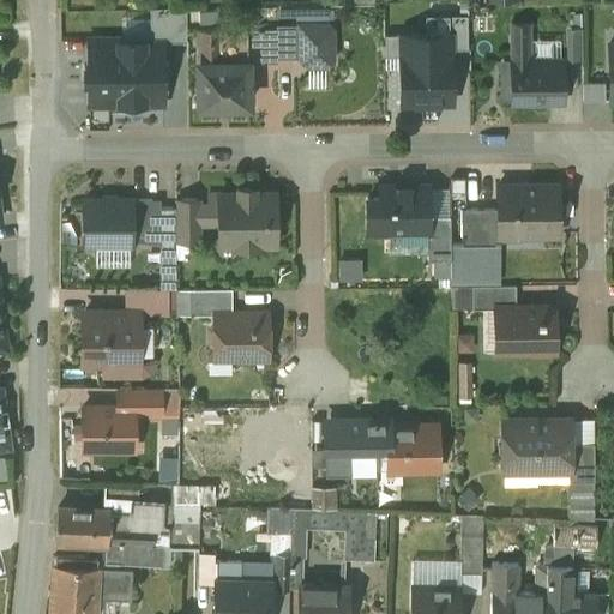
[(150,37),(162,37),(162,41),(187,41),(186,6),(150,7),(150,17),(150,37)]
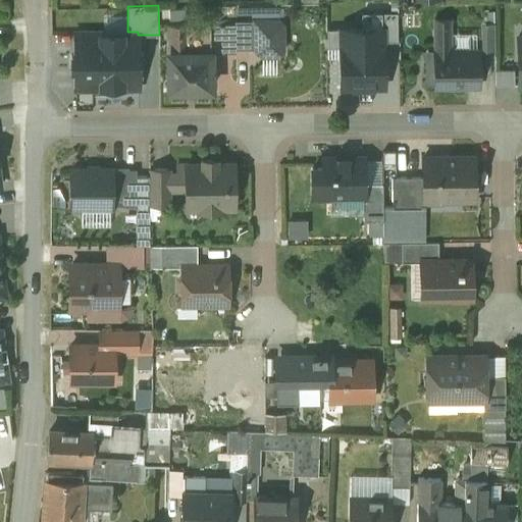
[(483,11),(483,43),(493,43),(493,11),(483,11)]
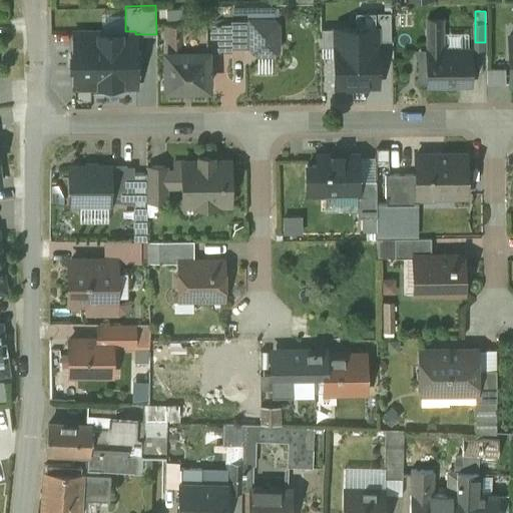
[(102,31),(125,31),(125,14),(101,15),(102,31)]
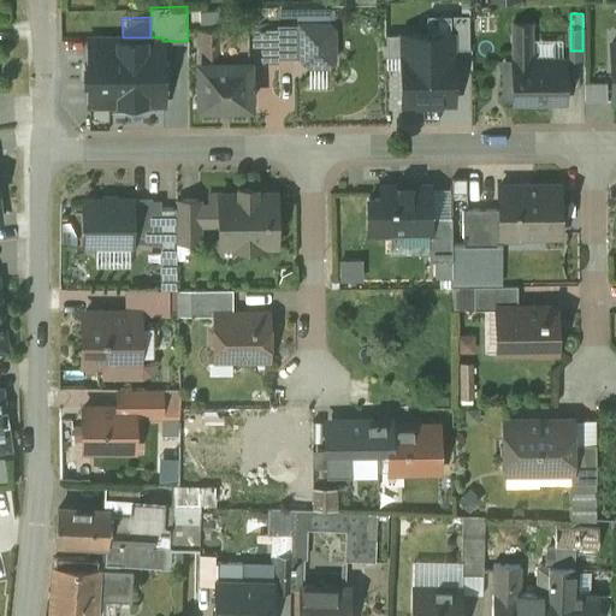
[(531,22),(513,22),(513,59),(531,59),(531,39),(531,22)]
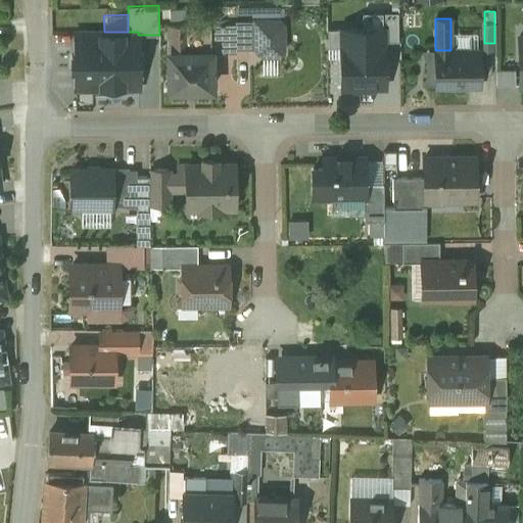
[(279,19),(235,19),(235,22),(237,48),(256,48),(263,54),(277,54),(283,48),(283,24),(279,19)]
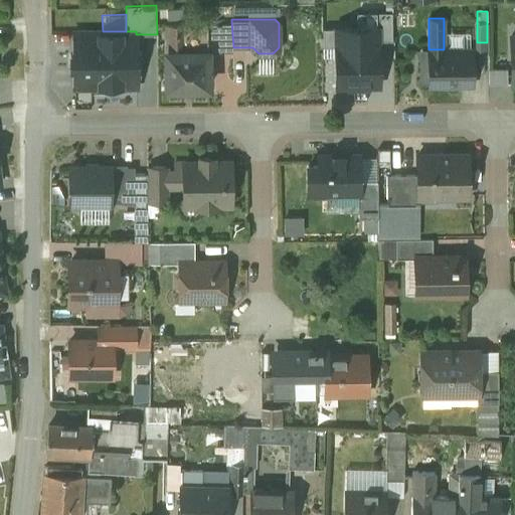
[(231,22),(208,23),(208,50),(232,50),(233,47),(231,22)]
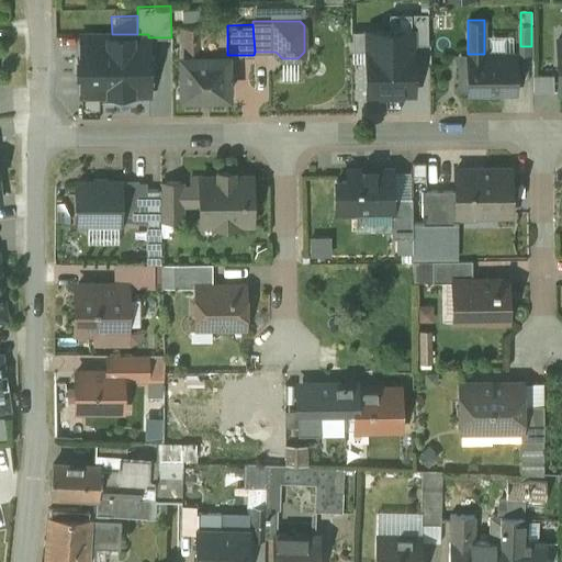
[(227,25),(182,25),(182,56),(181,56),(182,93),(227,93),(227,55),(227,25)]
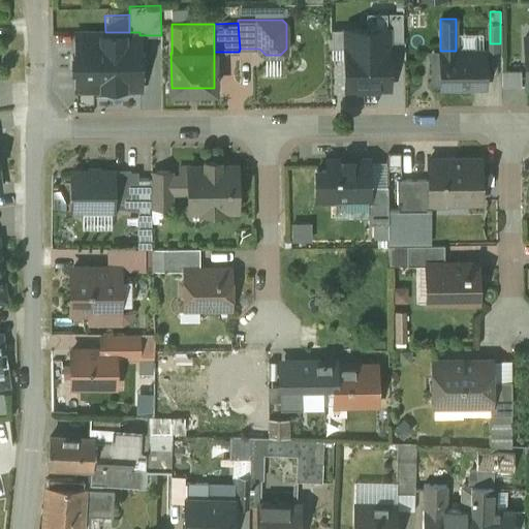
[(367,28),(345,29),(345,48),(345,87),(389,87),(389,41),(389,28),(378,28),(367,28)]
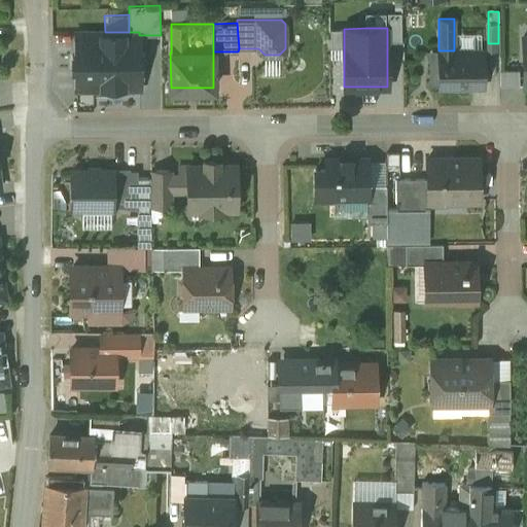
[(105,32),(76,32),(76,54),(72,54),(72,67),(76,67),(76,89),(140,88),(139,35),(139,32),(129,32),(105,32)]
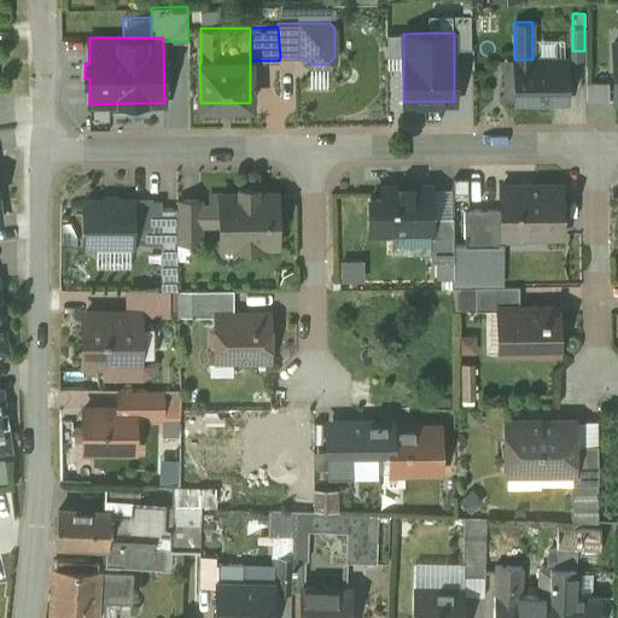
[(532,39),(532,59),(566,59),(566,39),(532,39)]
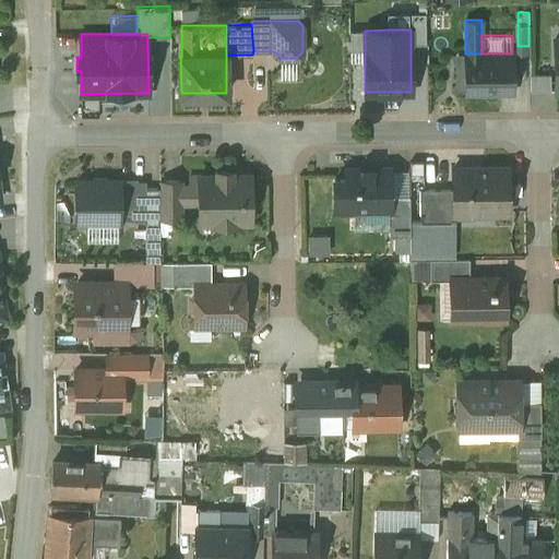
[(465,54),(465,55),(465,67),(456,67),(455,88),(465,88),(465,91),(512,91),(512,54),(482,54),(465,54)]
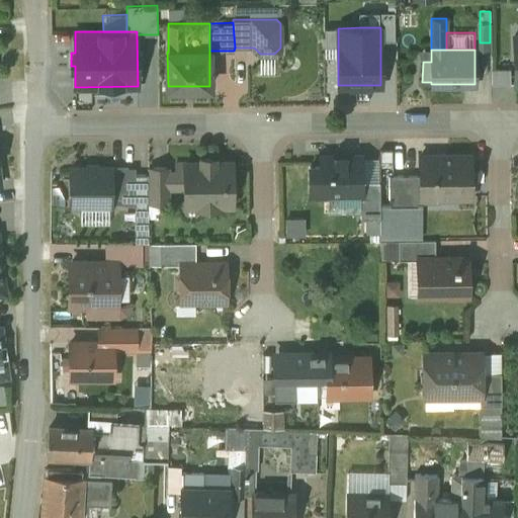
[(392,149),(379,149),(379,161),(392,161),(392,149)]
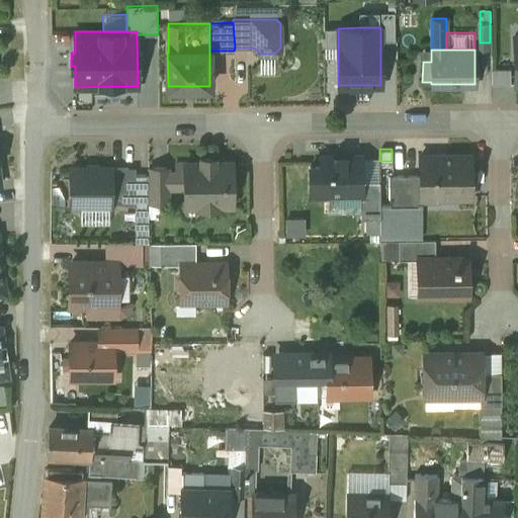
[(469,154),(420,155),(420,174),(421,199),(421,195),(436,194),(436,196),(470,196),(469,154)]
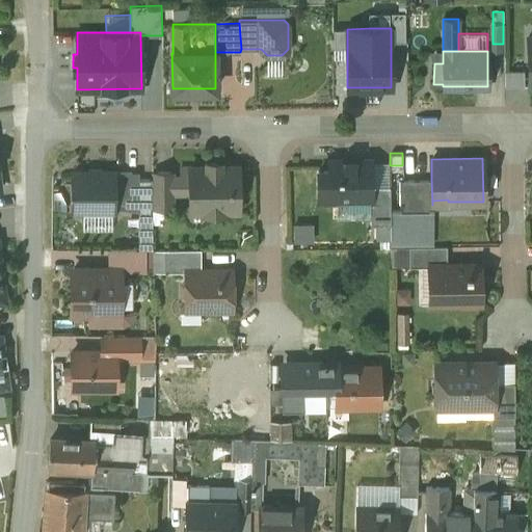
[(371,159),(329,160),(328,169),(318,169),(318,198),(370,197),(371,197),(371,185),(371,159)]
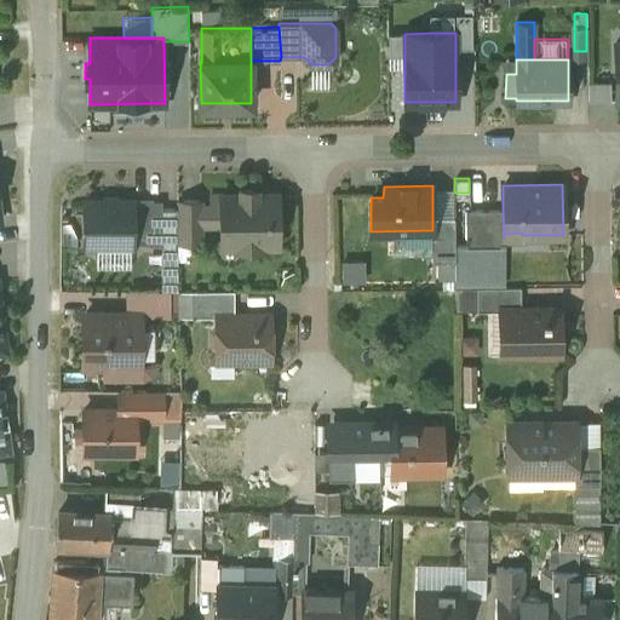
[(258,194),(258,188),(240,188),(240,194),(220,194),(220,205),(200,205),(200,223),(222,223),(222,244),(236,244),(236,247),(262,247),(262,244),(277,244),(277,193),(258,194)]
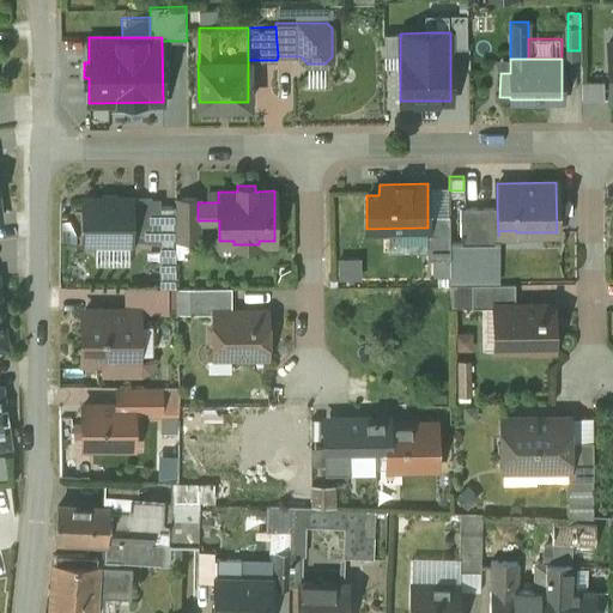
[(131,198),(84,196),(84,241),(95,241),(131,241),(131,198)]
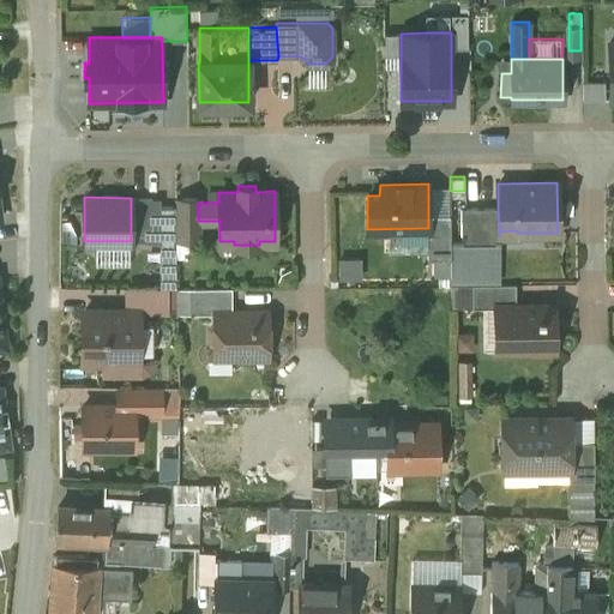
[(198,197),(178,197),(178,198),(175,198),(175,205),(175,240),(198,239),(198,221),(198,203),(198,197)]
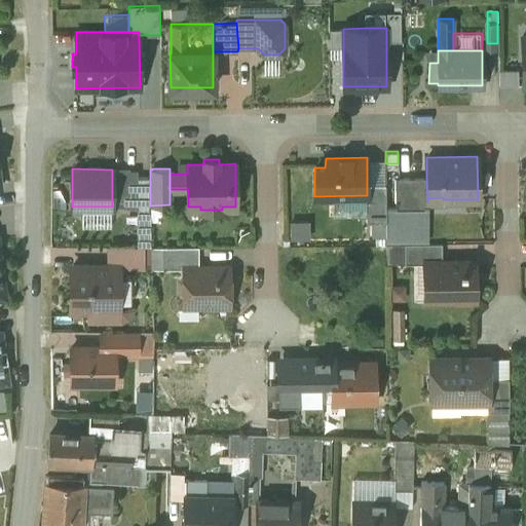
[(138,170),(112,170),(112,207),(137,207),(137,213),(150,213),(150,205),(150,176),(138,176),(138,170)]
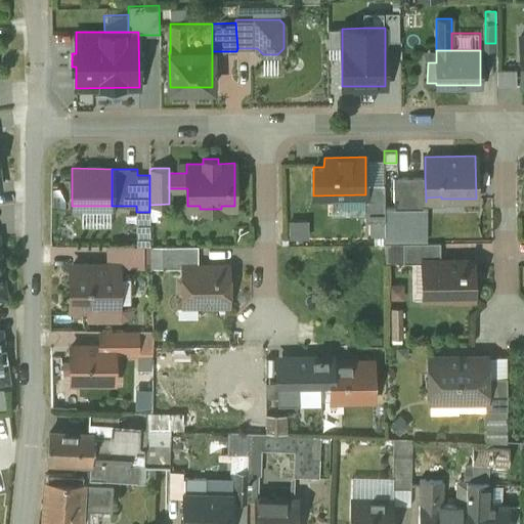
[(425,176),(394,176),(394,208),(423,208),(423,202),(426,202),(425,176)]
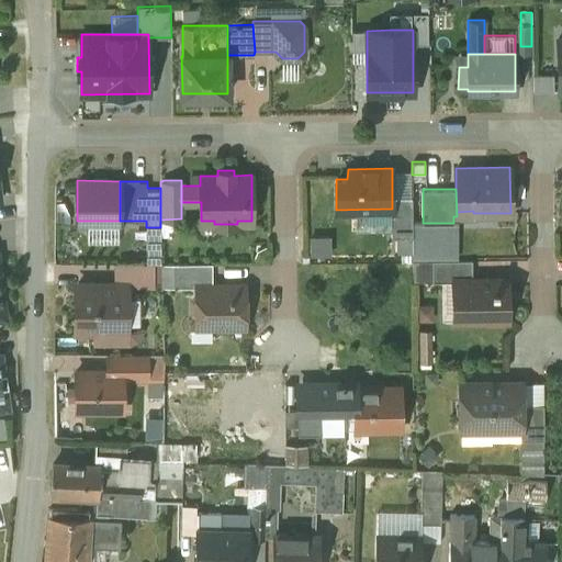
[(412,195),(392,195),(392,209),(391,209),(391,235),(412,235),(412,195)]
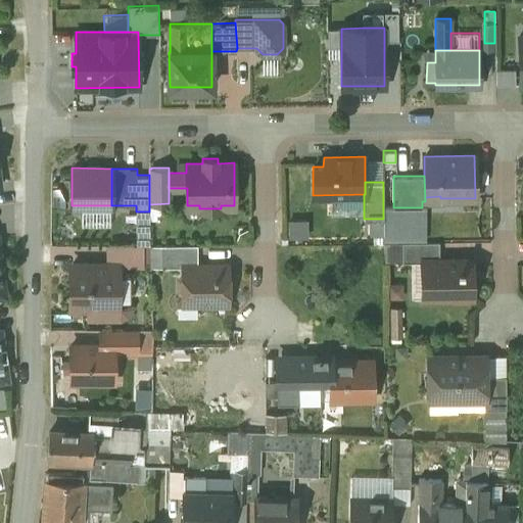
[(111,224),(111,205),(81,205),(82,224),(111,224)]
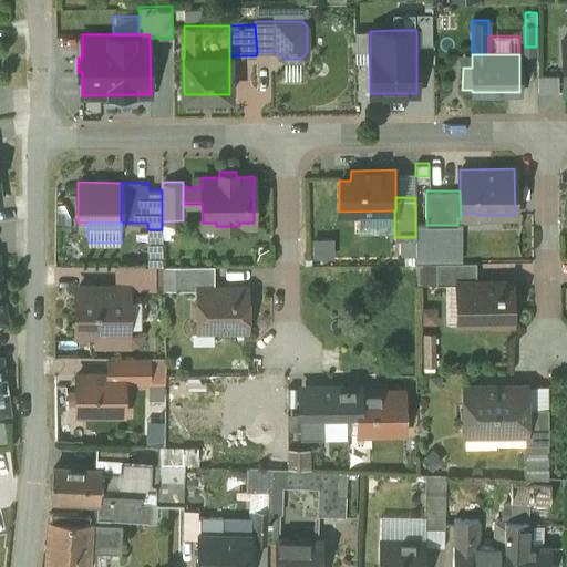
[(163,265),(162,229),(147,229),(147,265),(163,265)]
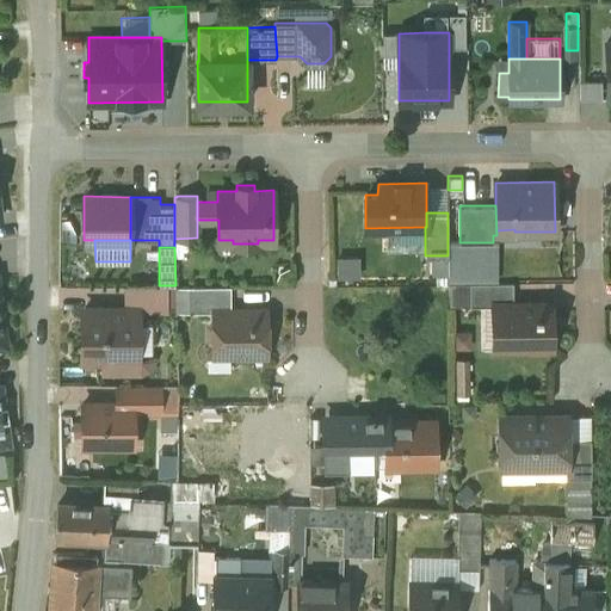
[(513,282),(470,283),(470,306),(493,306),(499,306),(499,304),(513,303),(513,282)]
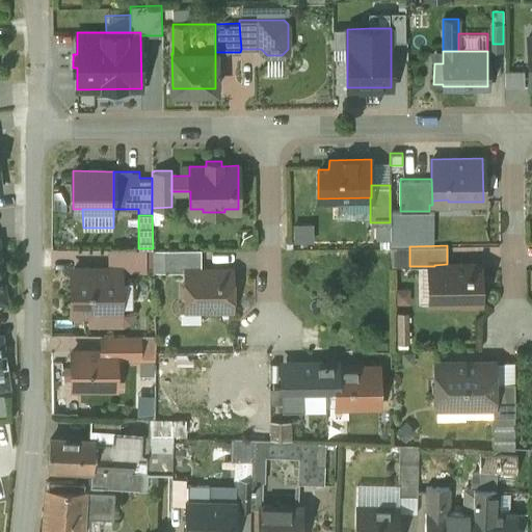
[(138,248),(108,248),(108,269),(120,269),(120,270),(153,270),(153,248),(138,248)]
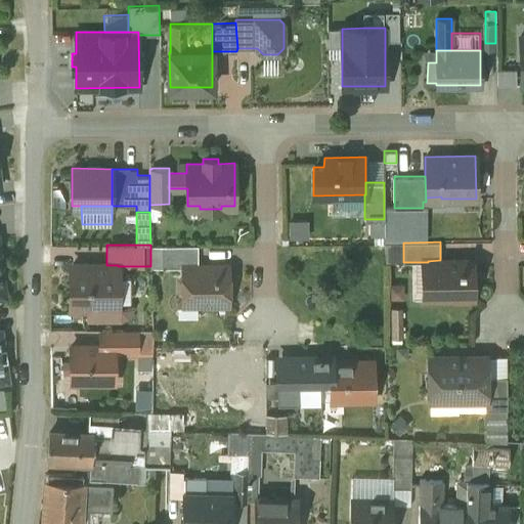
[(198,245),(162,245),(162,266),(183,266),(183,265),(198,265),(198,245)]
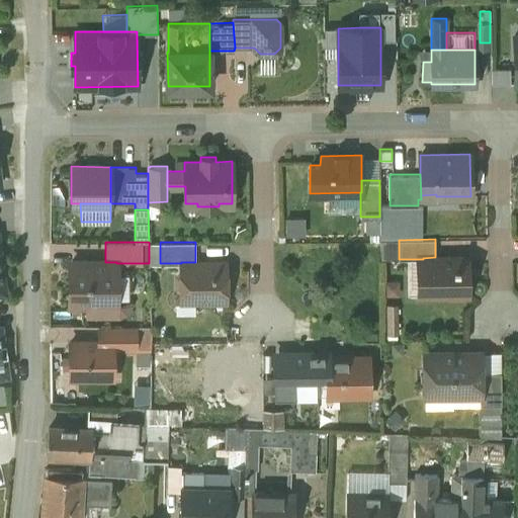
[(435,257),(423,258),(423,259),(418,259),(418,295),(445,294),(448,297),(461,297),(464,294),(468,294),(467,257),(435,257)]
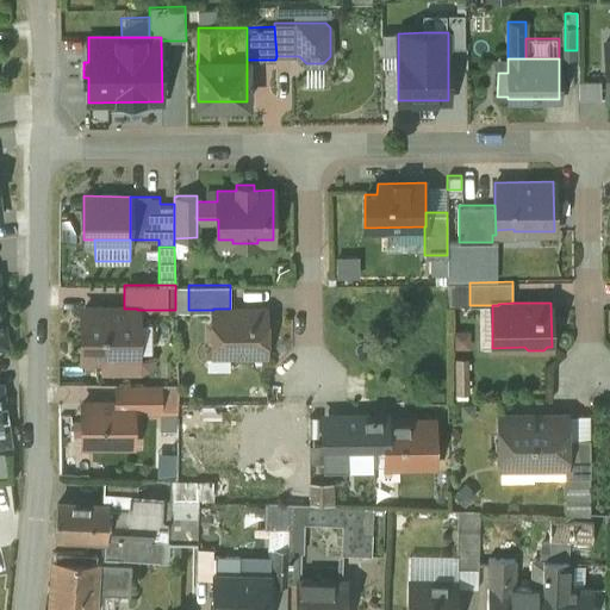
[(230,309),(213,309),(213,310),(213,319),(209,324),(209,337),(213,342),(213,344),(229,344),(229,353),(266,353),(266,307),(230,309)]
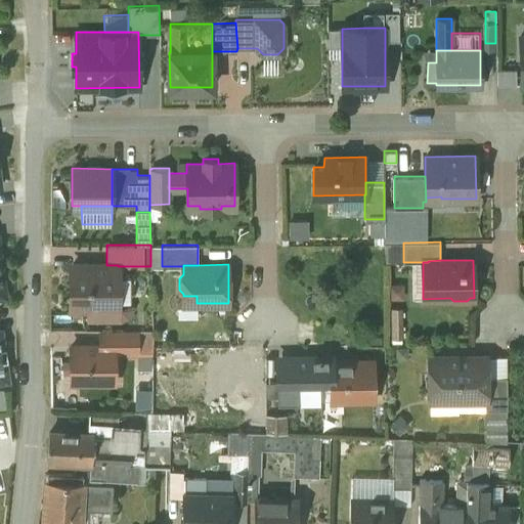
[(106,265),(72,265),(71,307),(73,307),(73,304),(117,305),(116,307),(118,307),(118,266),(118,265),(106,265)]
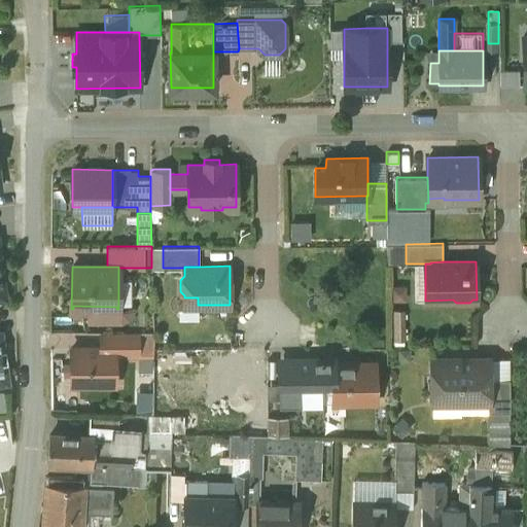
[(73,309),(71,309),(71,314),(88,314),(88,322),(120,322),(121,322),(129,319),(134,309),(134,307),(133,306),(118,309),(116,309),(117,307),(73,306),(73,309)]
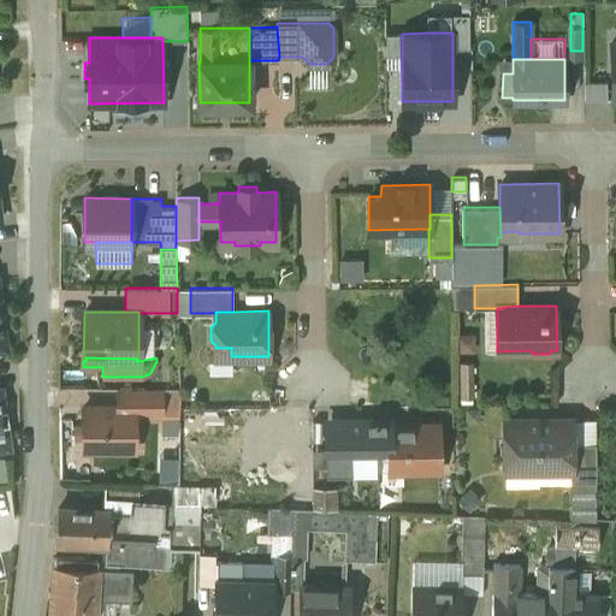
[(160,388),(118,388),(118,407),(135,407),(135,414),(160,414),(160,388)]
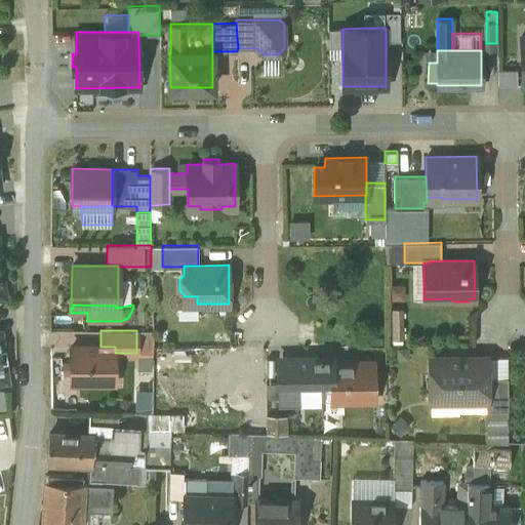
[(152,330),(136,330),(136,353),(152,353),(152,330)]
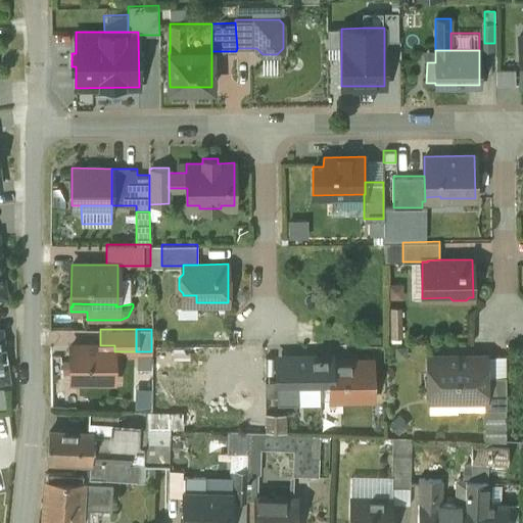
[(100,345),(70,345),(70,381),(72,381),(72,379),(85,379),(87,381),(114,381),(114,351),(114,345),(100,345)]
